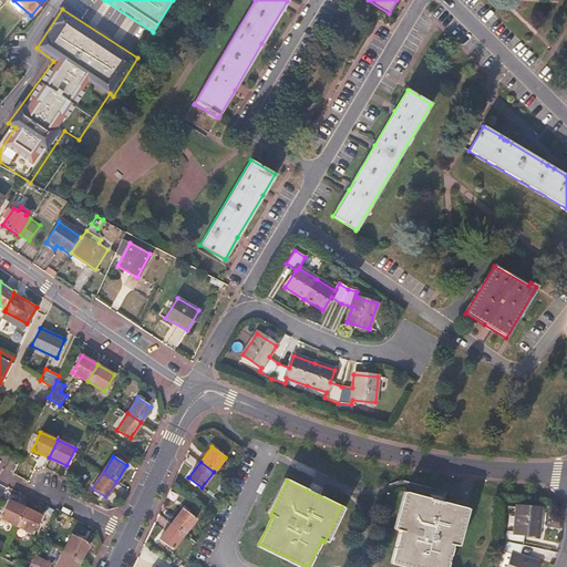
[(429,500),(408,493),(397,529),(400,531),(391,560),(415,566),(446,566),(453,545),(456,546),(466,509),(443,503),(429,500)]
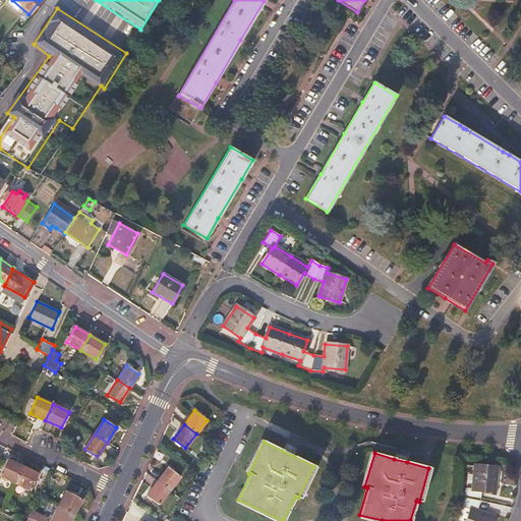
[(0,474),(15,482),(22,467),(7,459),(0,473),(0,474)]
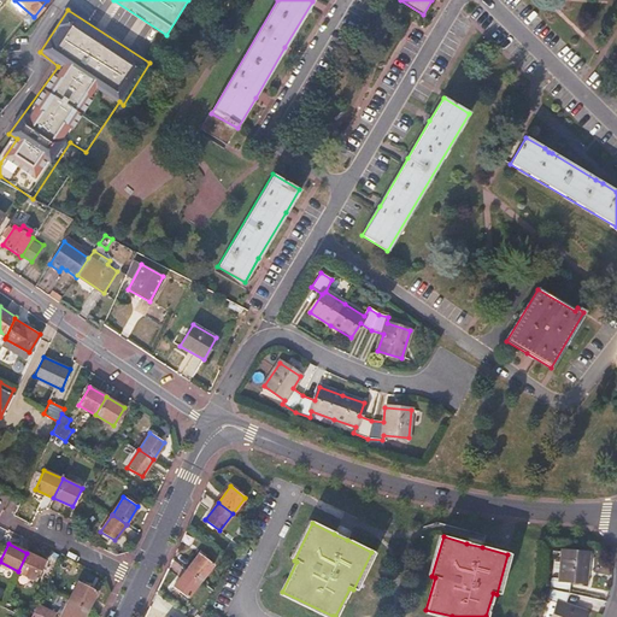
[(552,589),(569,593),(570,580),(585,581),(587,554),(563,552),(560,579),(553,577),(552,589)]
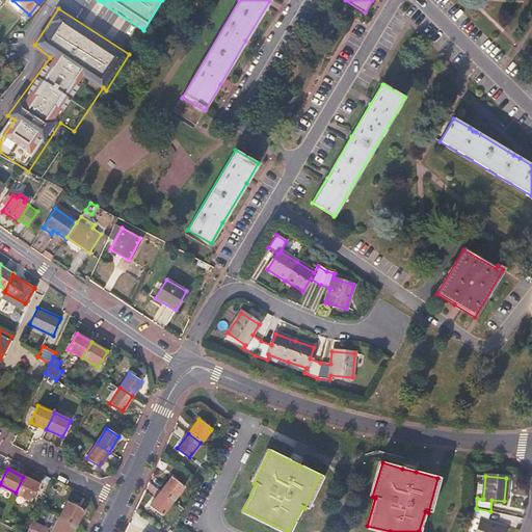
[(31,501),(38,484),(23,477),(16,493),(31,501)]
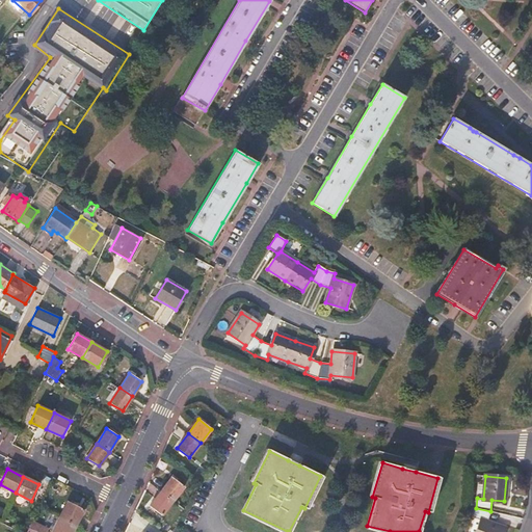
[(160,490),(174,501),(184,486),(171,477),(160,490)]
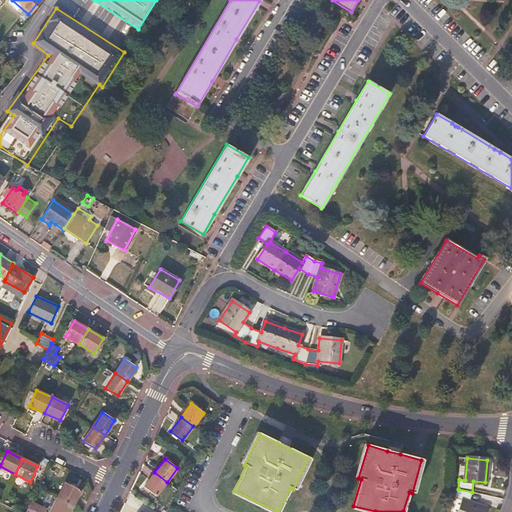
[(156,496),(167,482),(154,472),(143,486),(156,496)]
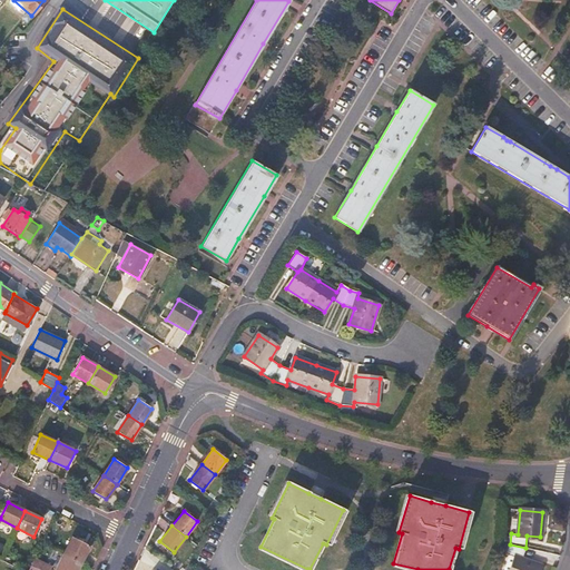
[(81,563),(89,547),(72,537),(64,554),(81,563)]
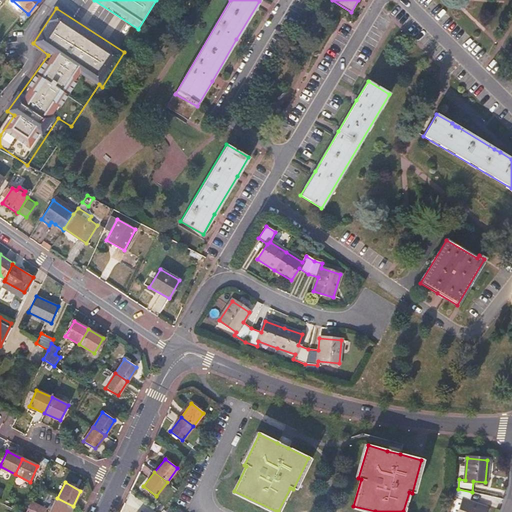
[(469,502),(472,492),(458,489),(455,497),(463,501),(458,511),(483,511),(485,508),(469,502)]
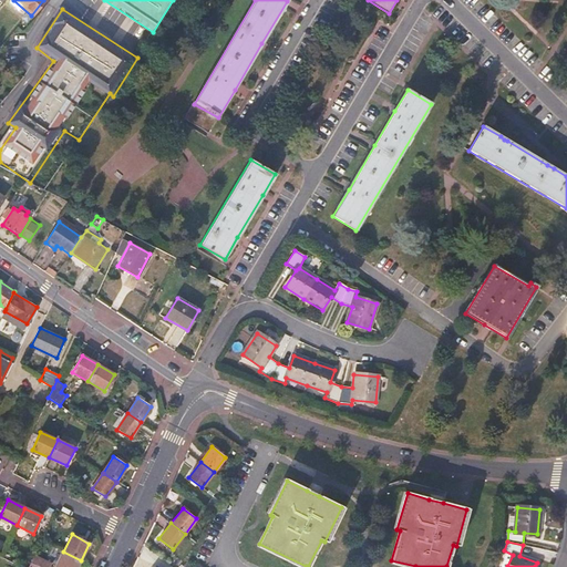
[(76,566),(81,560),(63,552),(54,566),(76,566)]
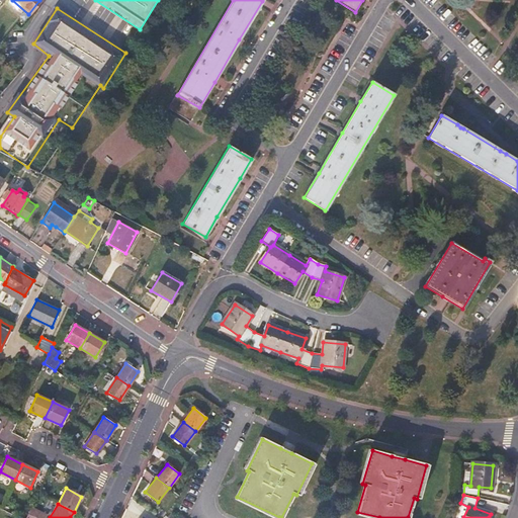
[(45,517),(47,515),(31,507),(26,517),(45,517)]
